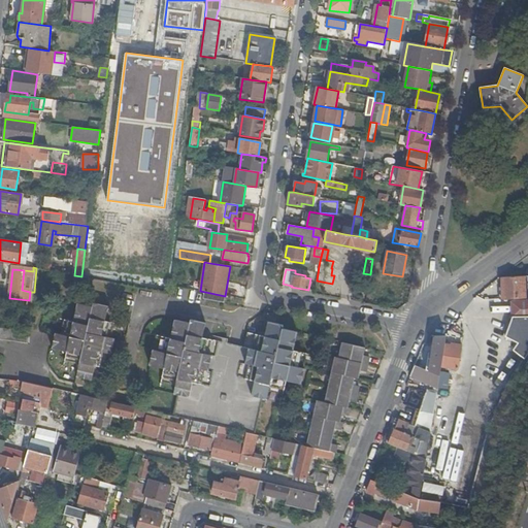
[(525,273),(502,274),(503,303),(526,302),(525,273)]
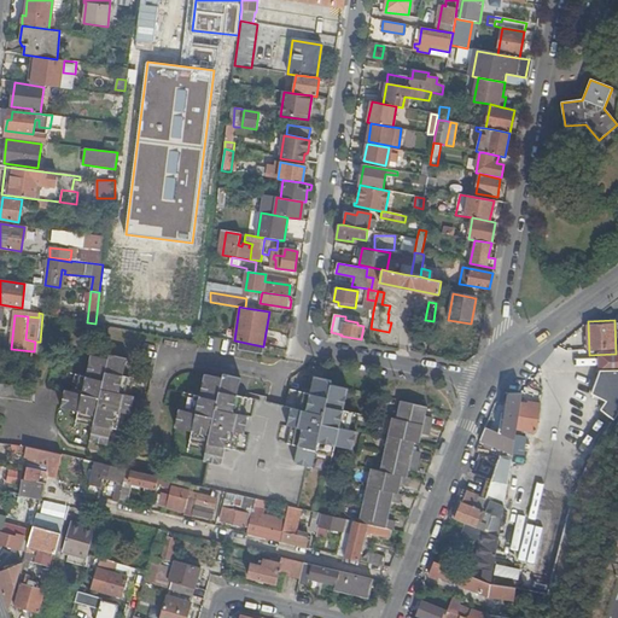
[(263,347),(240,342),(239,349),(263,354),(263,347)]
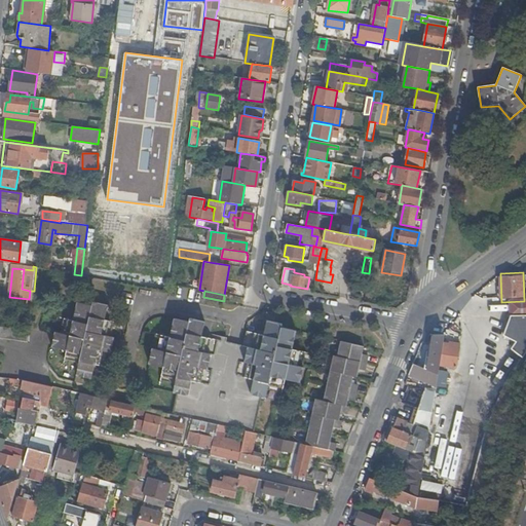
[(115,322),(106,320),(109,304),(94,301),(92,305),(78,301),(74,320),(65,317),(62,332),(55,331),(52,346),(67,350),(65,359),(79,362),(76,375),(91,378),(95,364),(105,366),(108,351),(111,336),(115,322)]
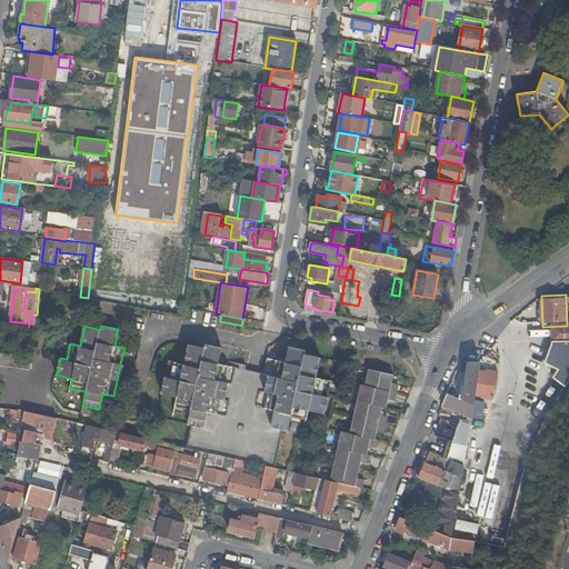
[(568,340),(552,341),(546,362),(559,369),(553,377),(566,387),(568,381),(568,340)]
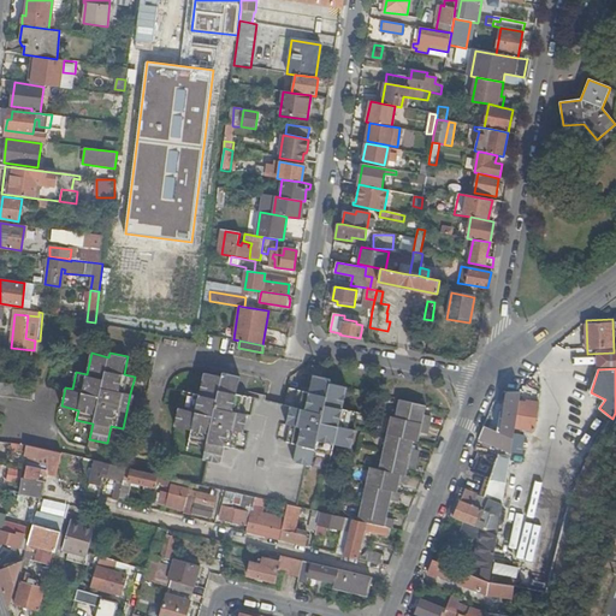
[(330,383),(331,378),(313,374),(309,392),(290,388),(286,406),(237,394),(241,377),(224,373),(223,377),(206,373),(201,395),(184,391),(181,408),(179,408),(176,426),(193,430),(189,445),(206,450),(205,460),(205,461),(205,462),(208,462),(203,485),(243,495),(256,497),(261,498),(283,503),(289,505),(297,507),(307,466),(311,467),(312,466),(314,457),(331,461),(335,444),(353,448),(356,430),(355,430),(359,412),(343,408),(348,386),(330,383)]
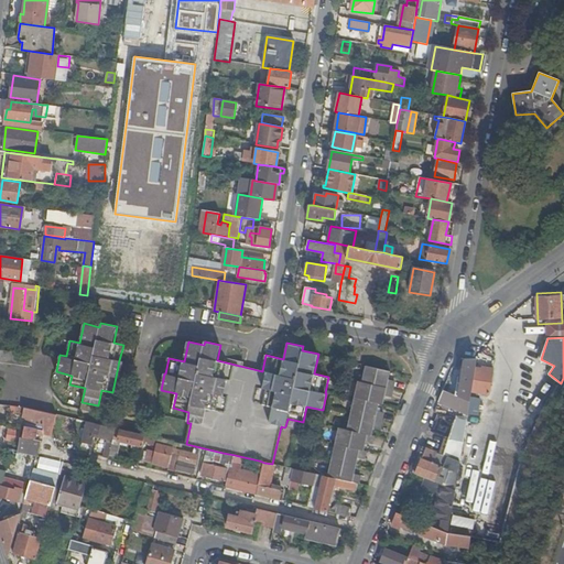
[(477,356),(473,356),(467,361),(466,366),(476,366),(477,356)]
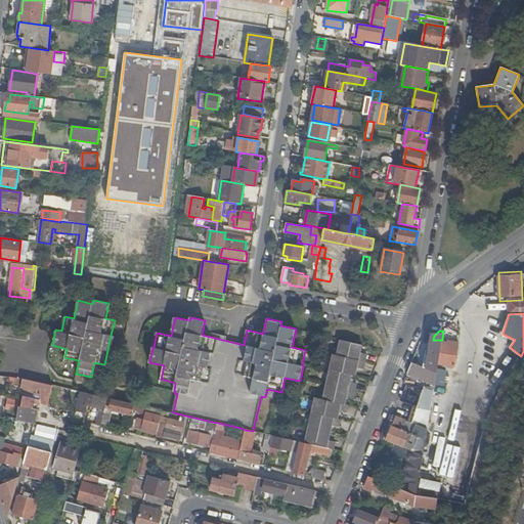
[(352,382),(353,374),(356,375),(358,367),(364,368),(367,353),(361,352),(363,344),(340,340),(337,354),(334,354),(322,399),(315,397),(305,443),(311,444),(313,445),(320,446),(325,447),(334,449),(335,442),(329,440),(333,426),(339,427),(341,419),(339,419),(340,411),(347,412),(348,405),(346,404),(348,397),(354,398),(357,383),(352,382)]
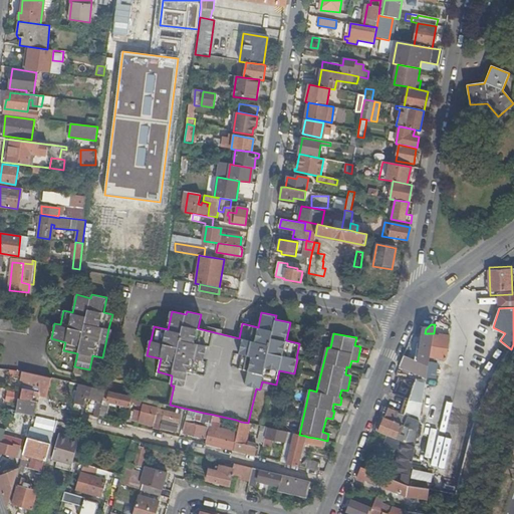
[(424,336),(420,359),(429,363),(430,359),(430,357),(434,333),(425,333),(424,336)]
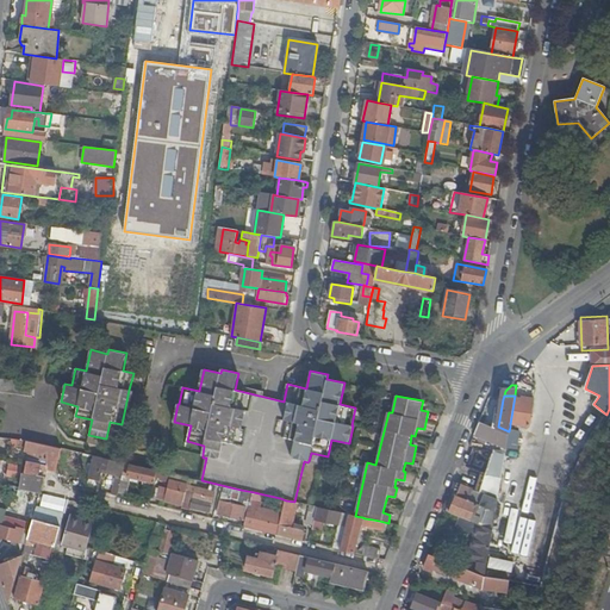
[(534,399),(515,396),(510,424),(521,425),(522,422),(530,423),(534,399)]
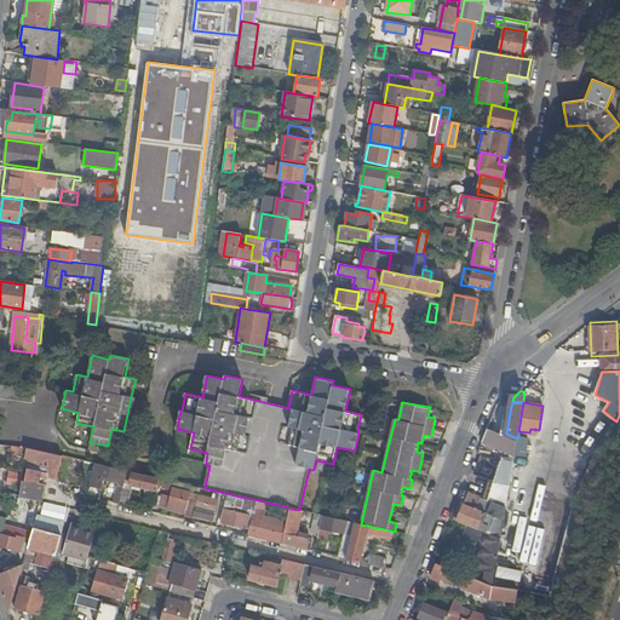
[(482,442),(488,446),(492,447),(491,449),(493,451),(494,447),(504,452),(506,437),(504,436),(487,430),(482,442)]
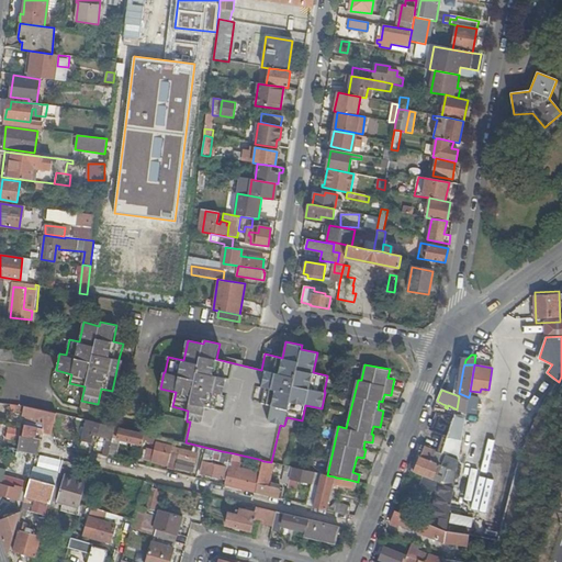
[(445,474),(444,482),(454,486),(467,412),(469,397),(459,393),(459,396),(457,409),(448,456),(445,474)]
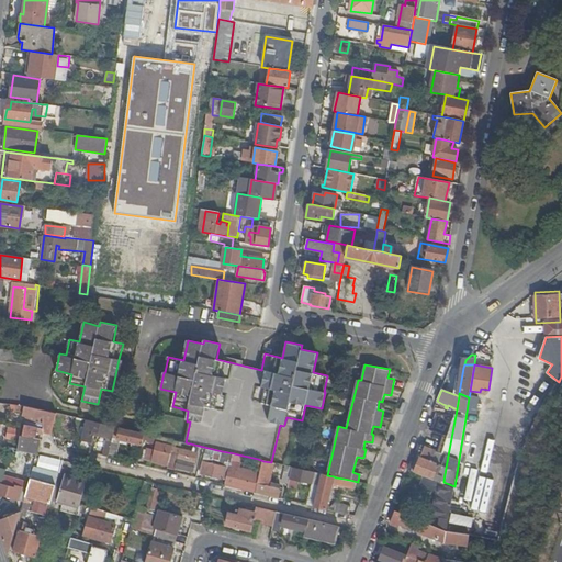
[(470,393),(469,397),(467,412),(473,413),(476,395),(470,393)]
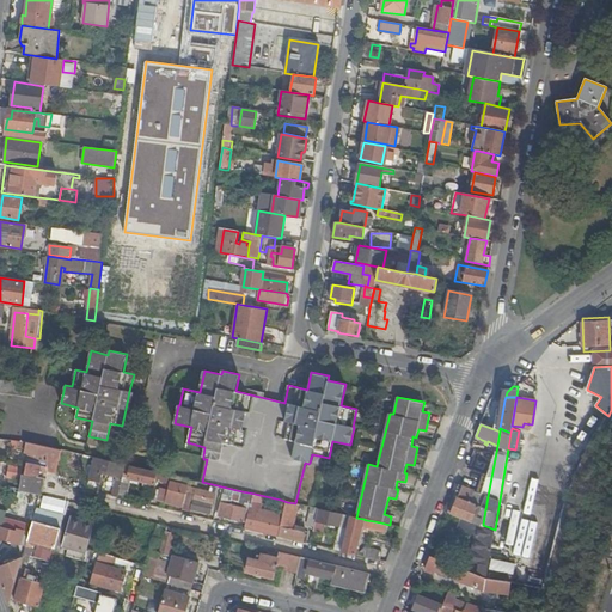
[(48,472),(56,473),(62,451),(26,442),(0,439),(0,452),(25,458),(25,453),(30,453),(30,456),(49,460),(47,467),(48,472)]
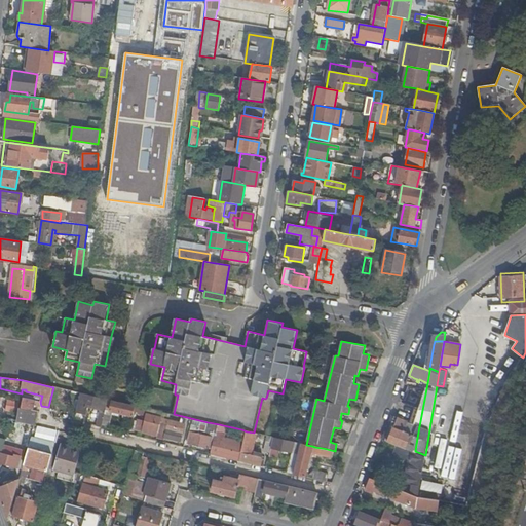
[(398,417),(387,443),(397,446),(415,453),(415,451),(416,444),(419,426),(418,425),(414,436),(403,431),(407,421),(412,423),(423,399),(422,398),(406,390),(398,409),(402,410),(398,418),(398,417)]
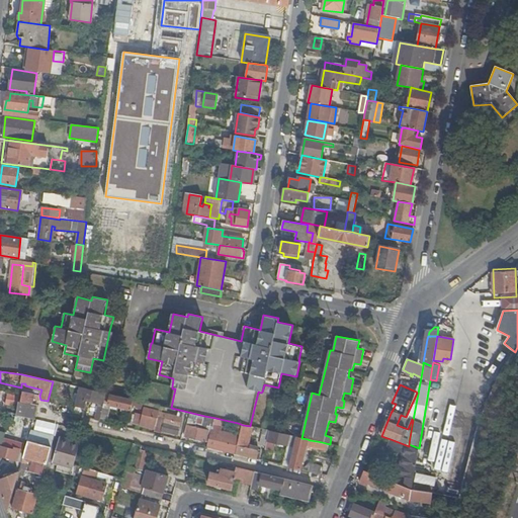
[(33,395),(39,396),(41,390),(25,385),(24,390),(21,403),(19,403),(17,415),(33,419),(35,409),(33,409),(34,406),(31,405),(33,395)]
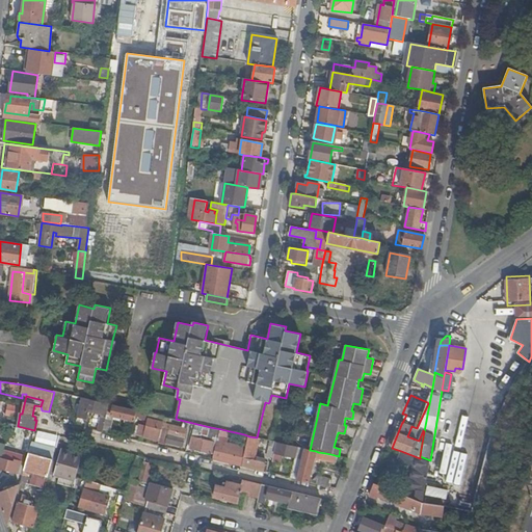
[(85,429),(89,413),(86,411),(87,408),(102,411),(101,415),(97,431),(103,433),(109,404),(81,398),(75,426),(85,429)]
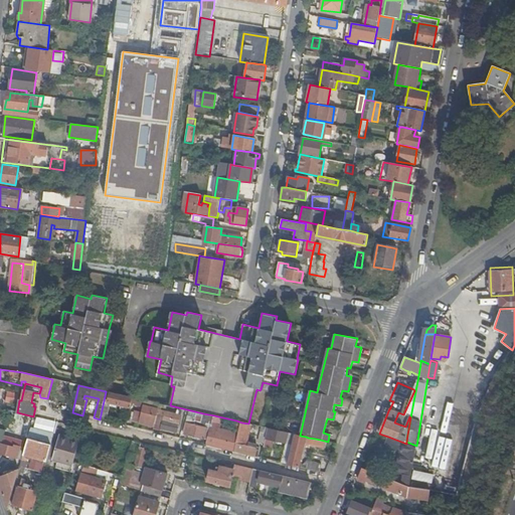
[(111,403),(131,407),(133,397),(106,391),(100,419),(107,420),(111,403)]
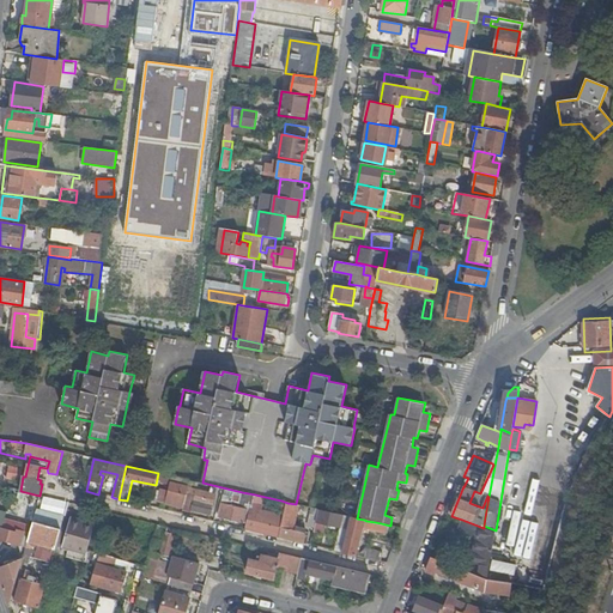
[(169,491),(187,496),(188,491),(190,480),(171,477),(168,491),(169,491)]
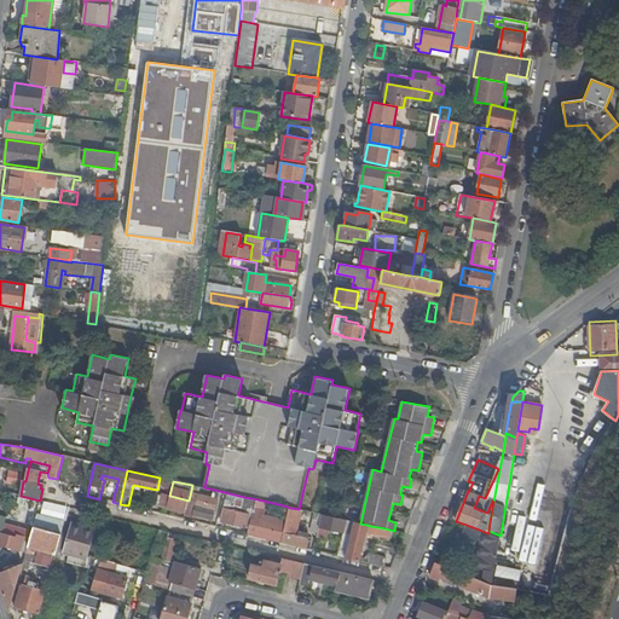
[(0,554),(4,547),(13,549),(17,550),(27,553),(28,545),(30,538),(17,534),(13,532),(11,531),(10,536),(3,533),(7,518),(4,516),(11,493),(1,491),(0,492),(0,554)]
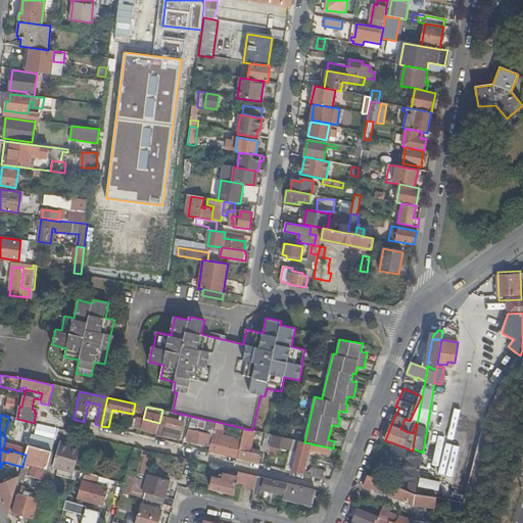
[(136,428),(156,433),(159,423),(144,419),(141,419),(140,421),(138,421),(136,428)]
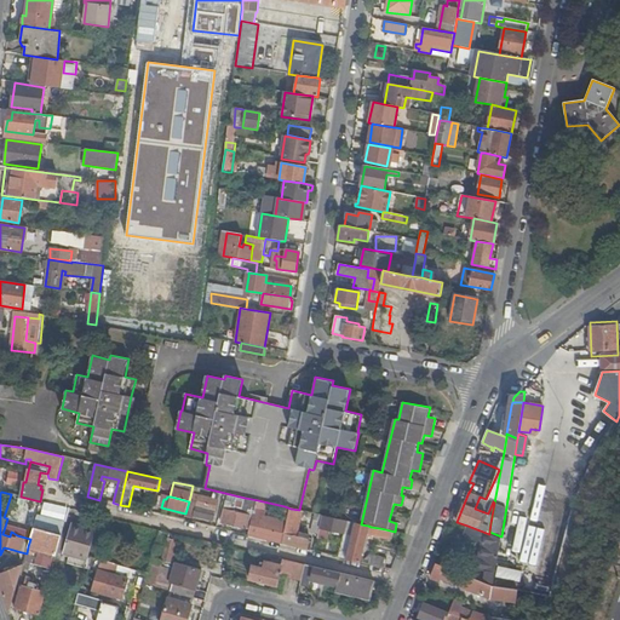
[(207,501),(190,497),(189,501),(185,514),(185,516),(194,518),(194,516),(212,520),(216,505),(207,503),(207,501)]
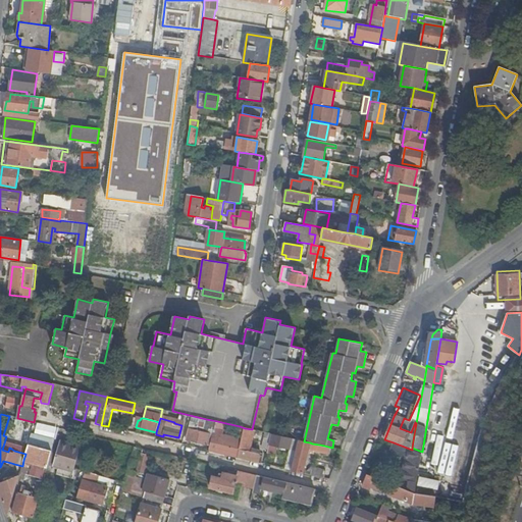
[(204,428),(214,431),(217,421),(206,419),(205,425),(204,428)]
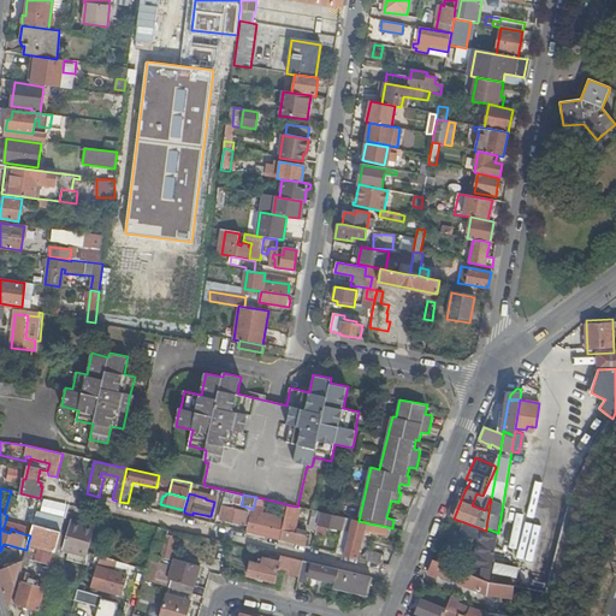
[(241,505),(242,502),(226,498),(225,507),(240,510),(241,505)]
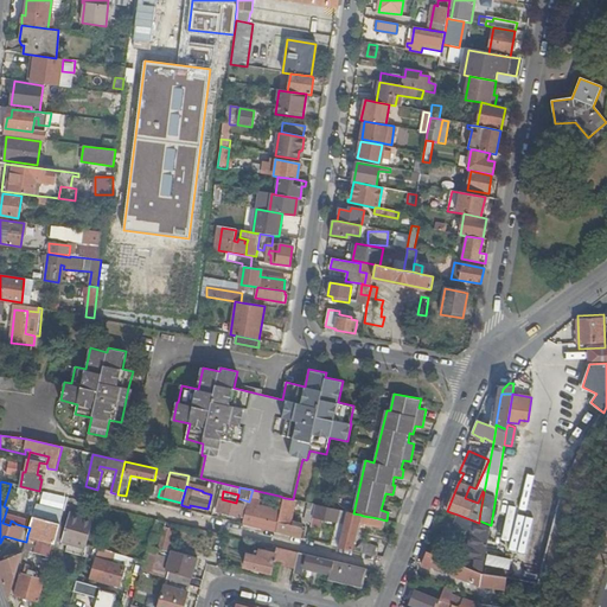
[(288,524),(293,499),(285,498),(281,512),(276,532),(292,536),(304,540),(306,529),(288,524)]
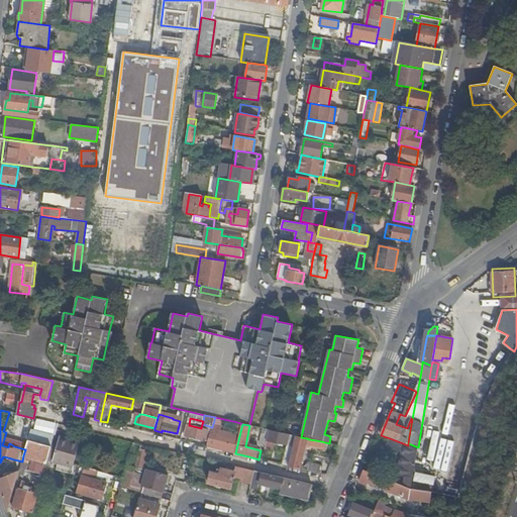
[(211,430),(201,428),(189,425),(187,425),(185,436),(209,441),(211,430)]
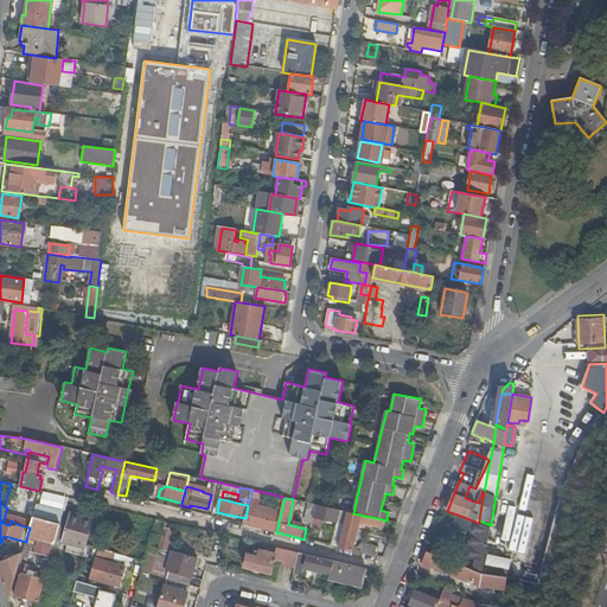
[(281,512),(275,511),(256,506),(255,504),(249,503),(248,505),(246,518),(243,524),(276,532),(281,512)]
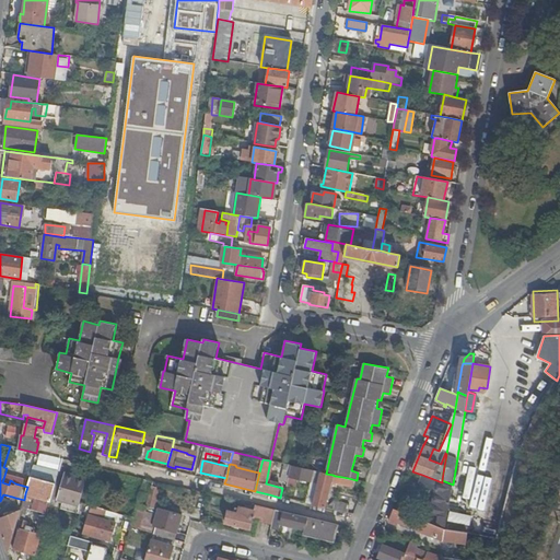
[(281,481),(288,482),(289,476),(292,466),(283,464),(281,475),(282,476),(281,481)]
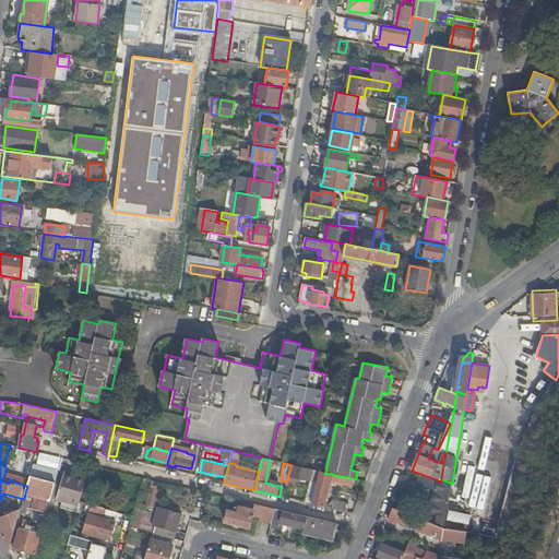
[(313,470),(292,465),(288,475),(287,482),(286,486),(296,488),(299,478),(309,480),(311,480),(313,470)]
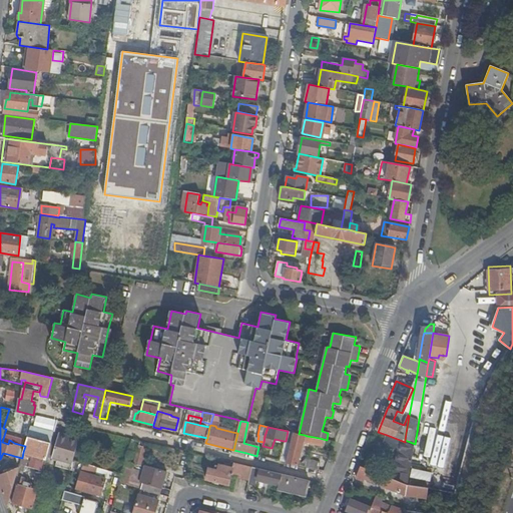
[(54,434),(30,428),(25,446),(23,452),(47,459),(47,458),(54,434)]
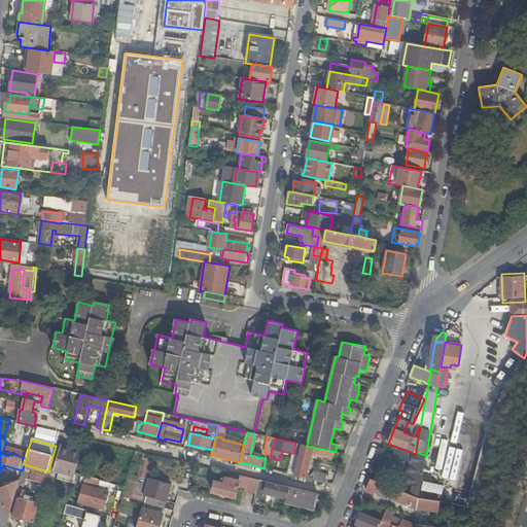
[(293,453),(300,455),(302,445),(295,443),(293,453)]
